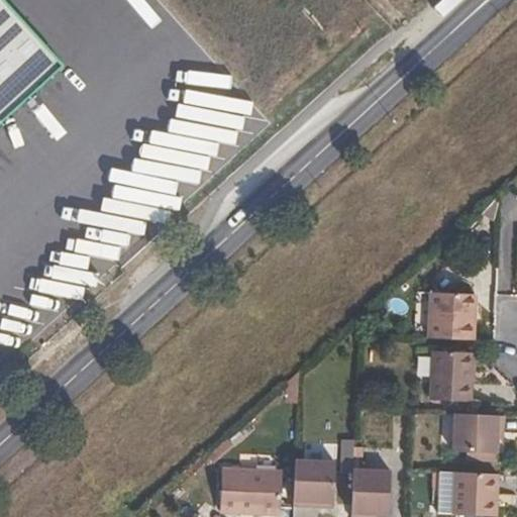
[(471,310),(471,294),(431,293),(429,337),(477,339),(478,311),(471,310)]
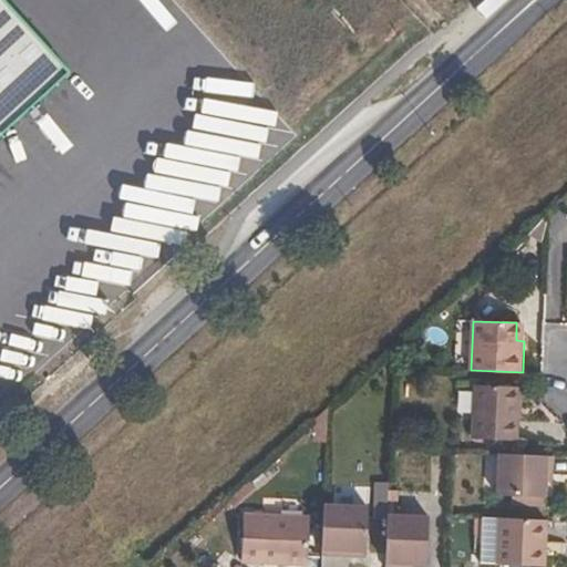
[(521,385),(476,383),(474,436),(518,439),(521,385)]
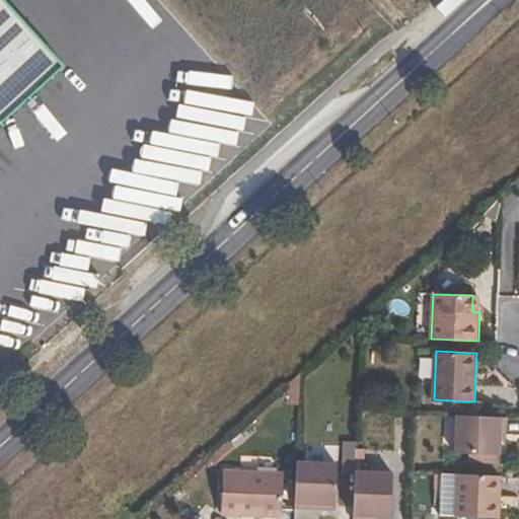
[(505,432),(506,416),(457,414),(455,451),(462,452),(500,453),(500,432),(505,432)]
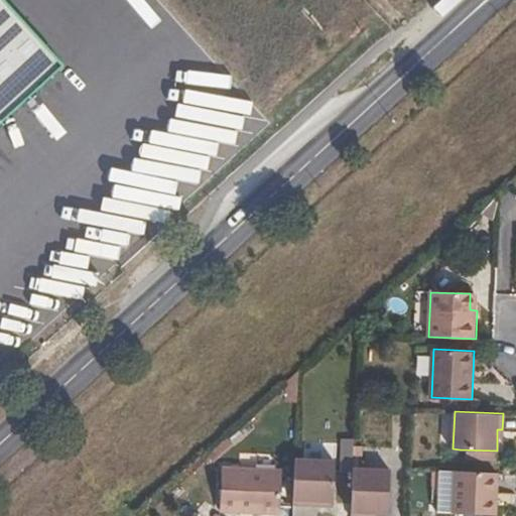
[(341,458),(350,459),(351,444),(342,443),(341,458)]
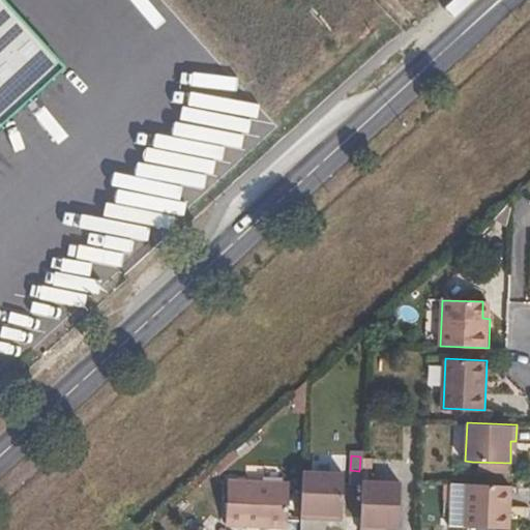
[(510,470),(510,463),(472,462),(472,468),(510,470)]
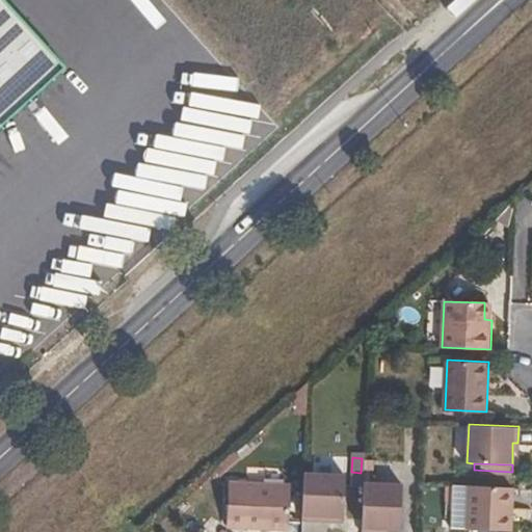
[(346,475),(304,472),(301,517),(331,520),(331,515),(343,515),(346,475)]
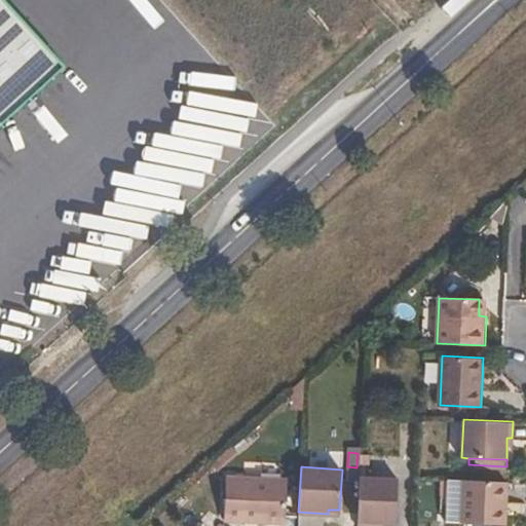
[(286,521),(288,479),(246,476),(242,519),(286,521)]
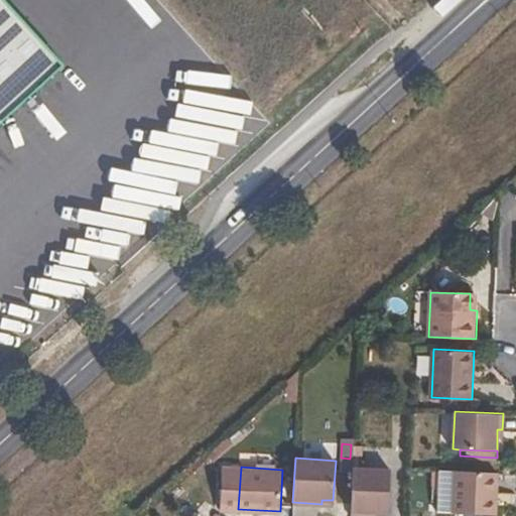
[(389,470),(353,468),(349,515),(365,515),(366,512),(386,513),(389,470)]
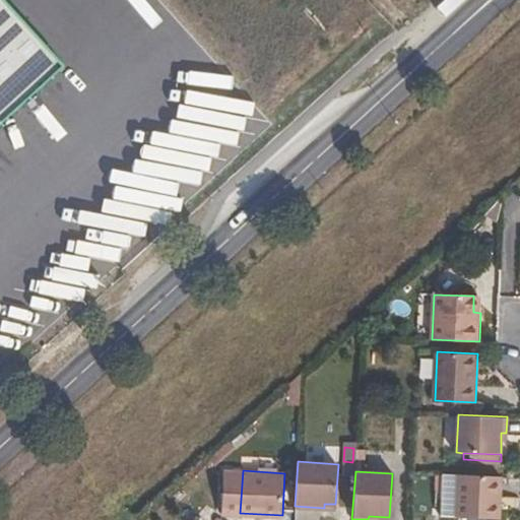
[(498,516),(501,475),(459,473),(456,514),(498,516)]
